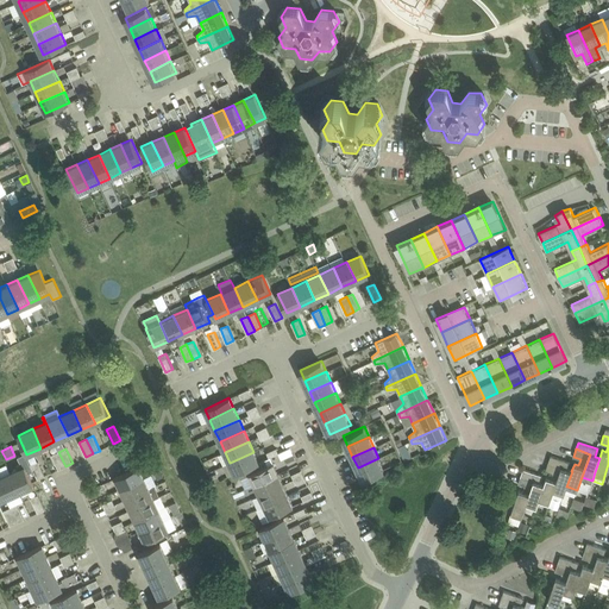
[(405,459),(412,457),(409,450),(402,453),(405,459)]
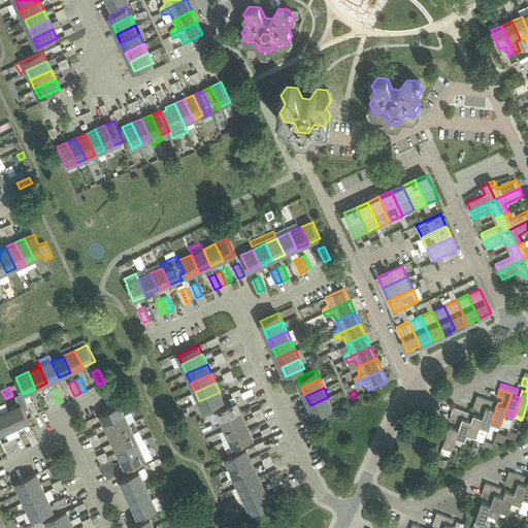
[(51,407),(57,404),(51,392),(44,394),(51,407)]
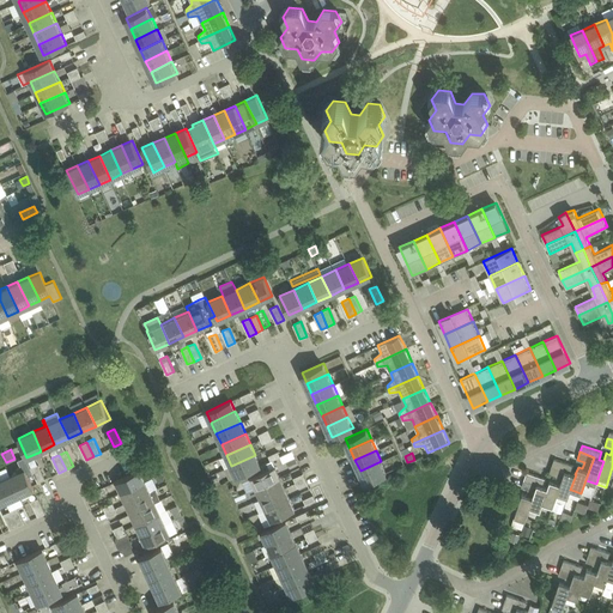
[(255,455),(231,466),(236,477),(240,475),(260,466),(260,465),(255,455)]
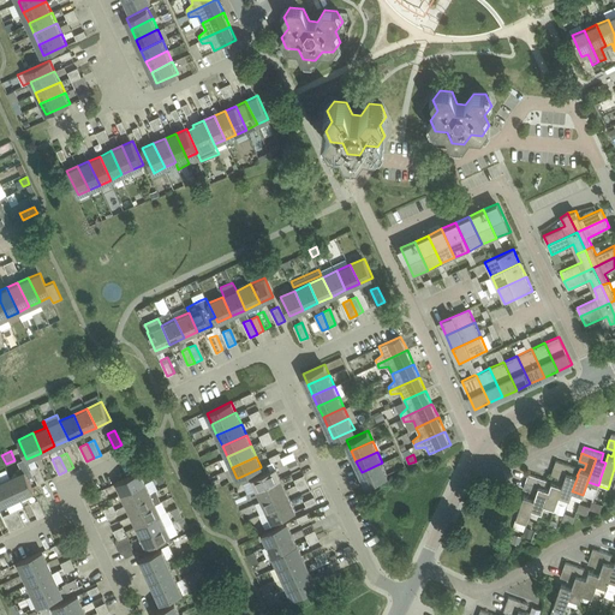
[(34,490),(29,479),(29,478),(34,476),(25,458),(18,461),(21,467),(17,470),(18,473),(11,477),(21,496),(34,490)]
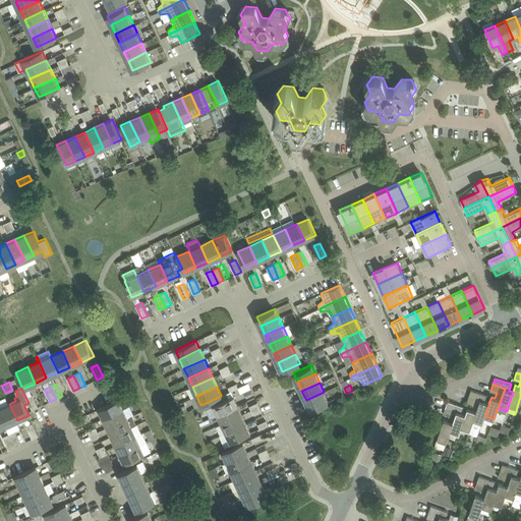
[(482,422),(485,416),(484,416),(489,403),(488,403),(485,402),(487,395),(471,390),(469,396),(481,400),(474,419),(482,422)]
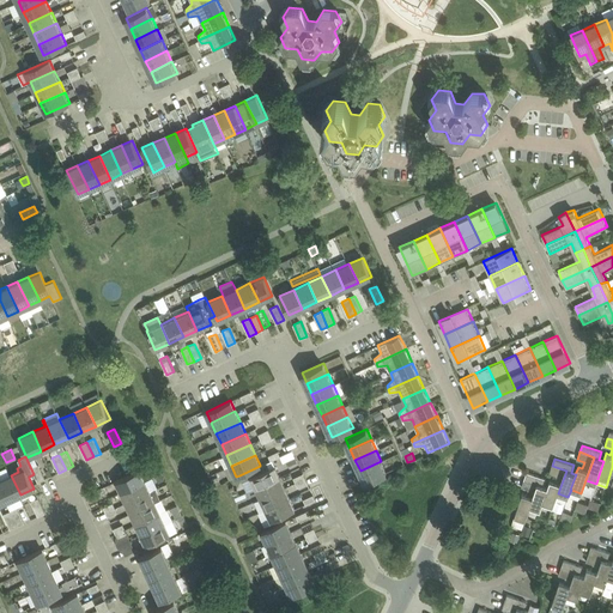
[(256,487),(280,477),(275,466),(272,467),(269,460),(260,465),(260,466),(240,475),(242,481),(252,477),(256,487)]
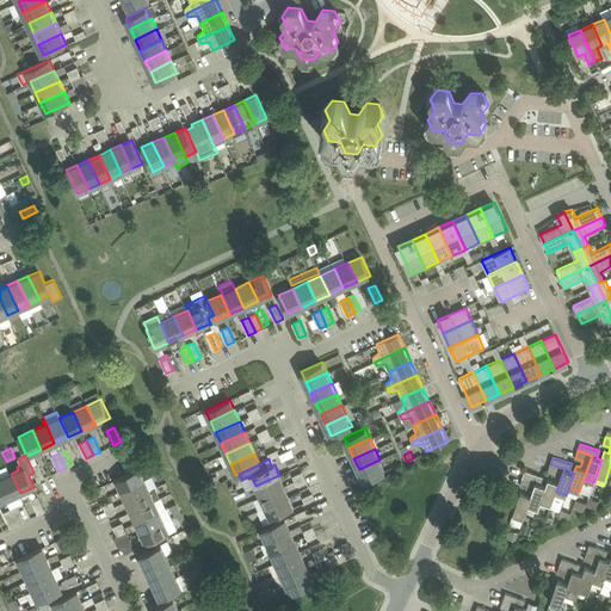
[(380,460),(359,469),(364,481),(386,470),(380,460)]
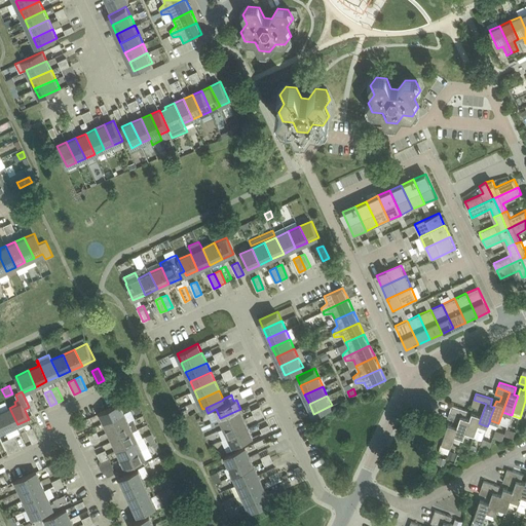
[(33,399),(27,401),(33,414),(39,411),(33,399)]
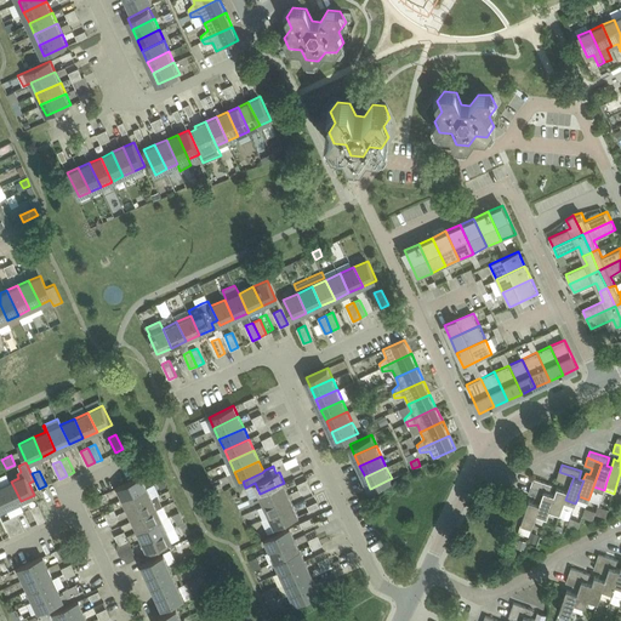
[(560,513),(565,500),(574,477),(559,472),(557,479),(564,482),(562,488),(558,486),(554,494),(556,494),(550,510),(560,513)]
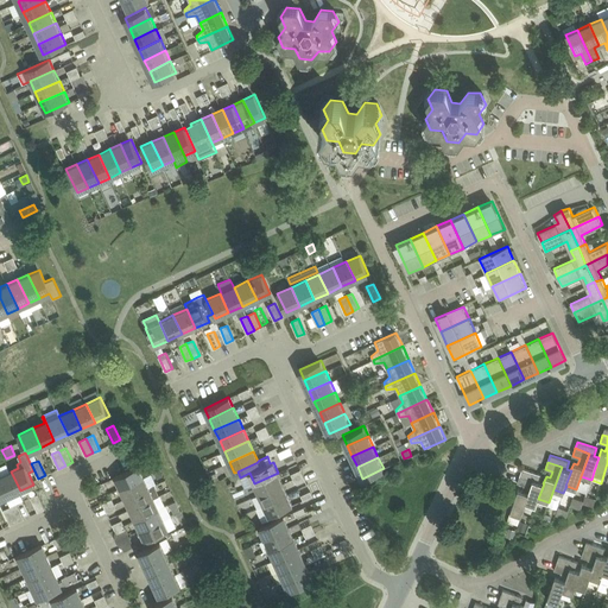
[(0,474),(10,470),(7,463),(0,466),(0,474)]
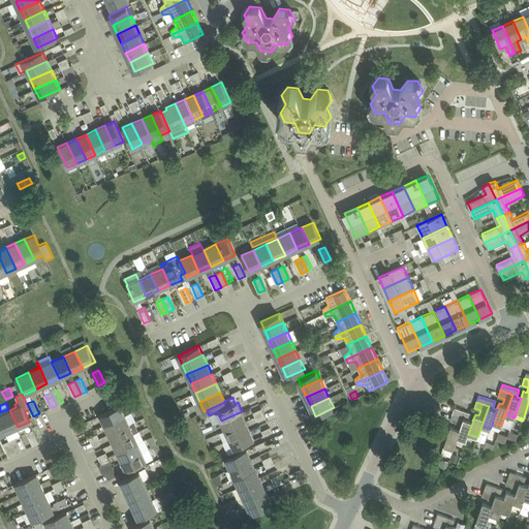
[(100,414),(104,425),(125,414),(121,405),(100,414)]
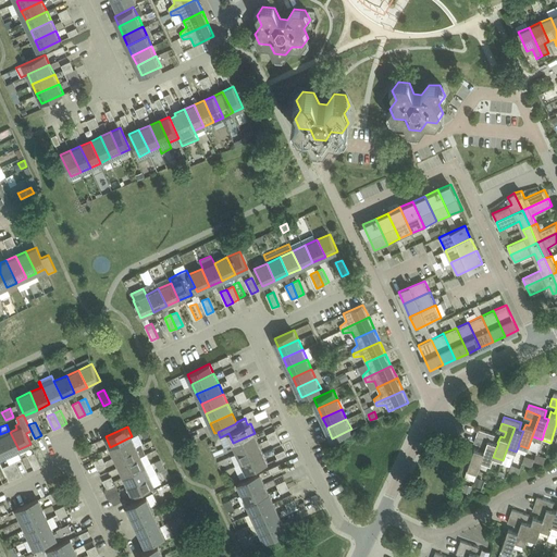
[(491,463),(493,457),(498,443),(497,443),(494,442),(496,435),(479,429),(477,435),(489,440),(482,460),(491,463)]
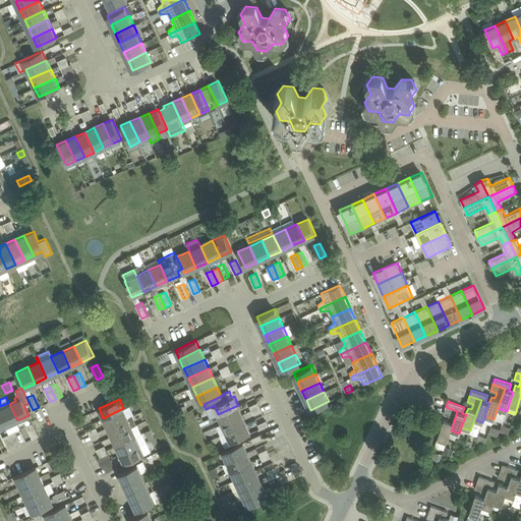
[(0,414),(5,426),(17,420),(9,404),(0,408),(0,414)]
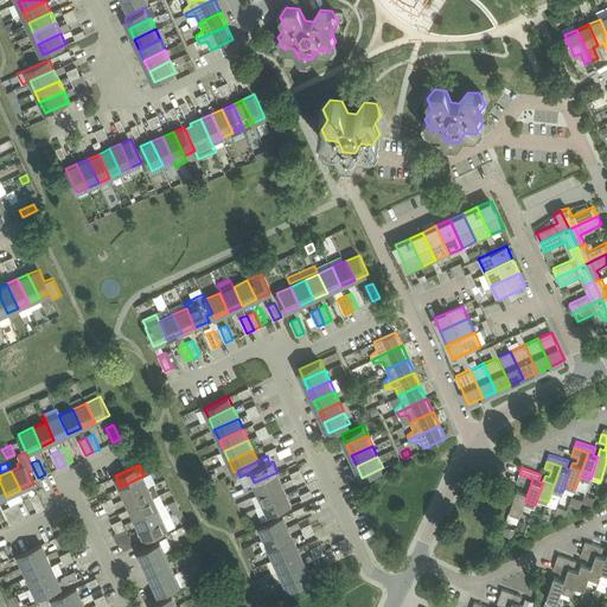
[(212,481),(219,479),(216,472),(209,475),(212,481)]
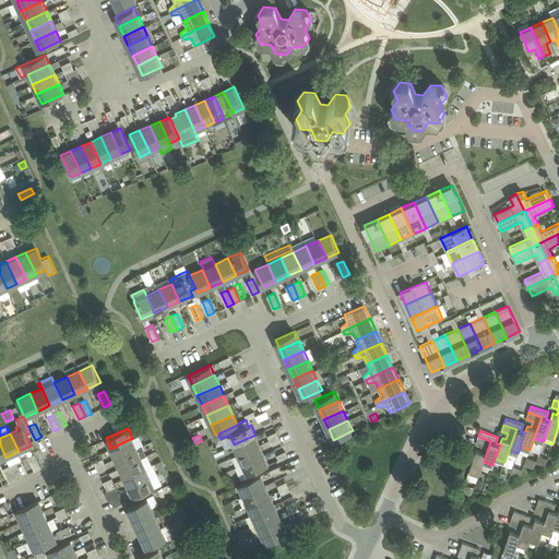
[(234,444),(239,454),(260,444),(256,435),(234,444)]
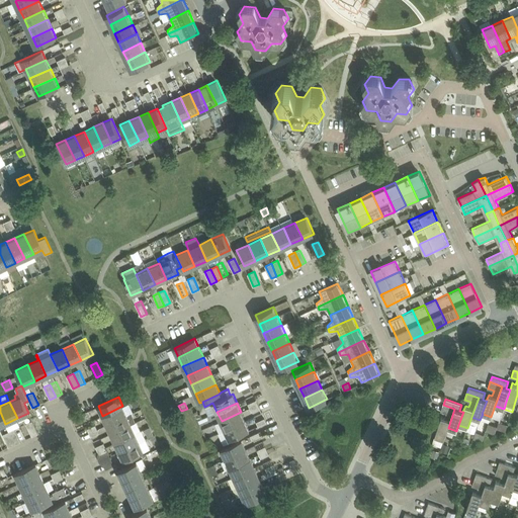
[(128,404),(122,406),(102,416),(106,425),(126,415),(132,413),(133,413),(128,404)]
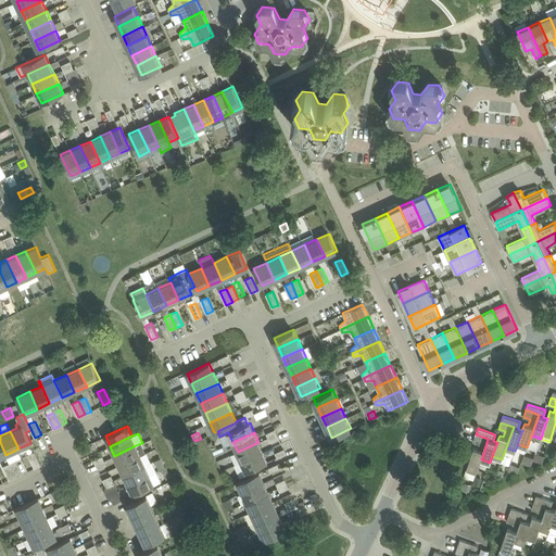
[(477,471),(481,459),(488,439),(476,434),(474,441),(479,443),(478,449),(474,447),(467,468),(477,471)]
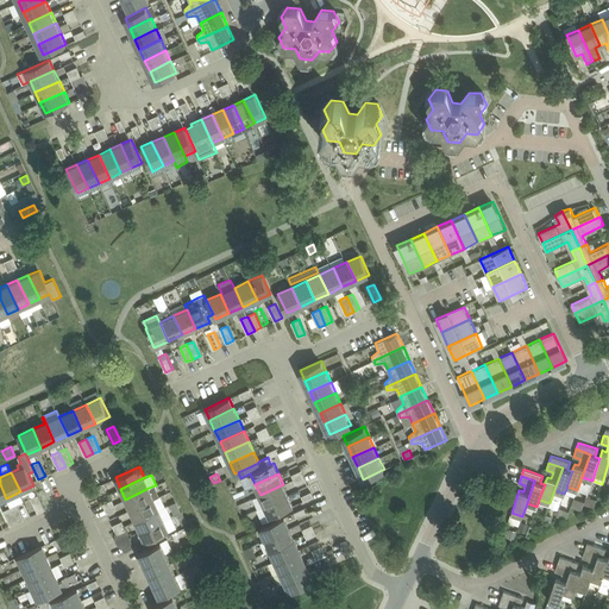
[(265,506),(288,495),(283,484),(261,495),(265,506)]
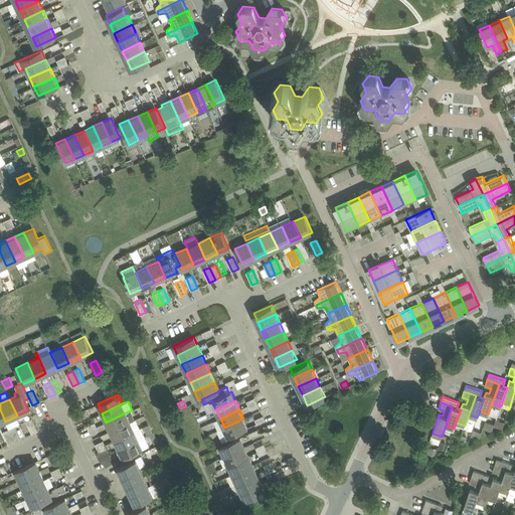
[(110,432),(130,421),(135,419),(131,410),(126,412),(106,422),(110,432)]
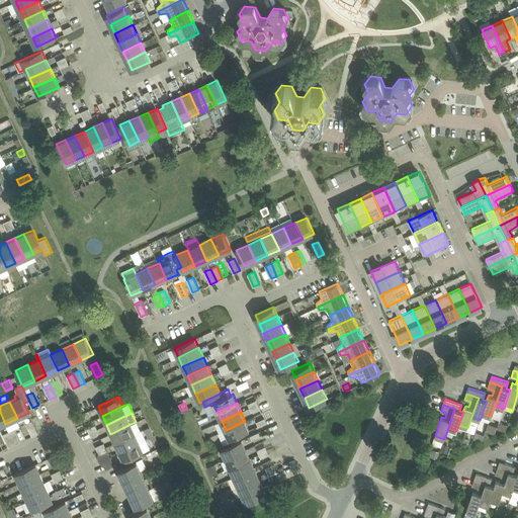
[(38,433),(32,421),(26,424),(32,436),(38,433)]
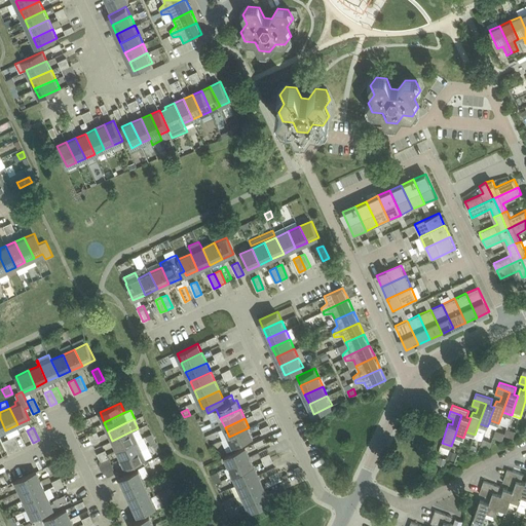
[(254,437),(249,427),(229,437),(233,446),(254,437)]
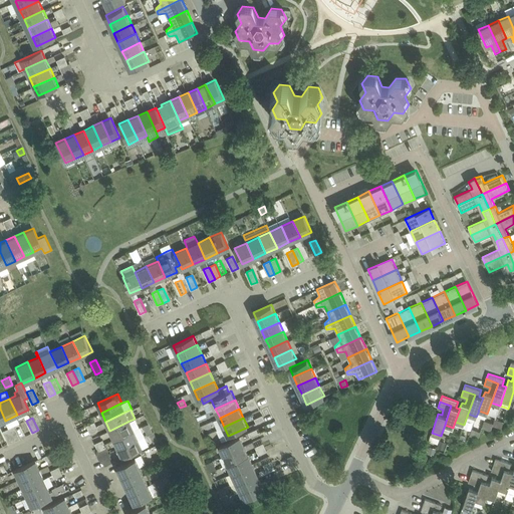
[(495,419),(493,425),(502,428),(502,427),(504,422),(495,419)]
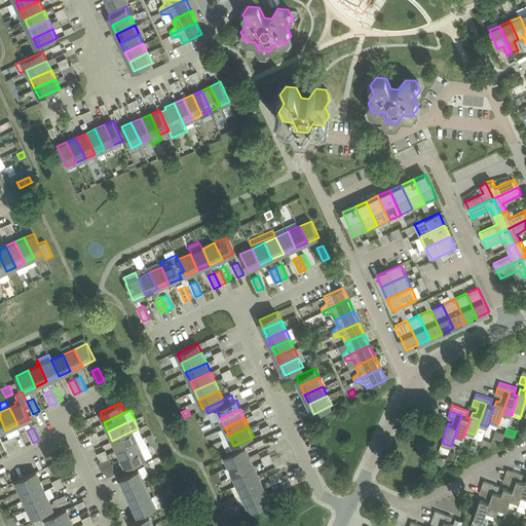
[(496,429),(493,438),(502,440),(504,435),(504,433),(496,429)]
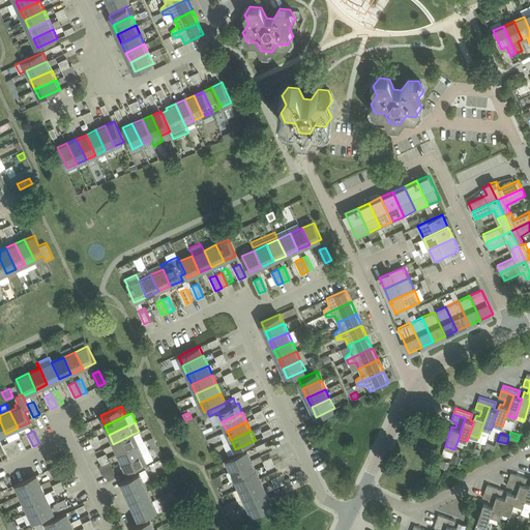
[(139,443),(134,434),(113,444),(117,452),(139,443)]
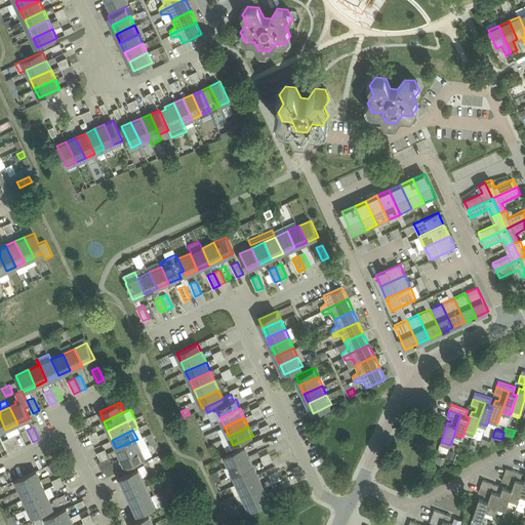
[(21,432),(15,434),(21,446),(26,444),(21,432)]
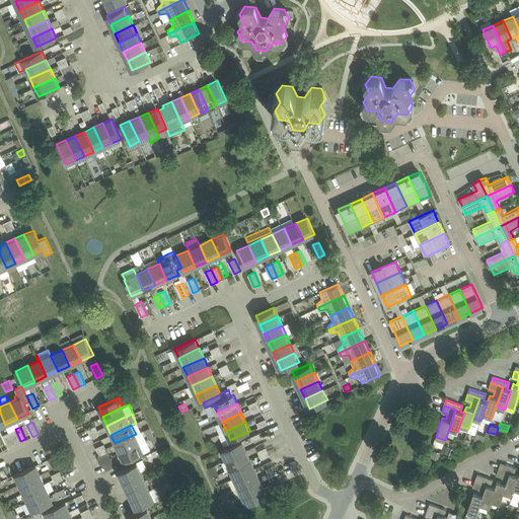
[(144,430),(148,439),(151,438),(154,437),(150,428),(144,430)]
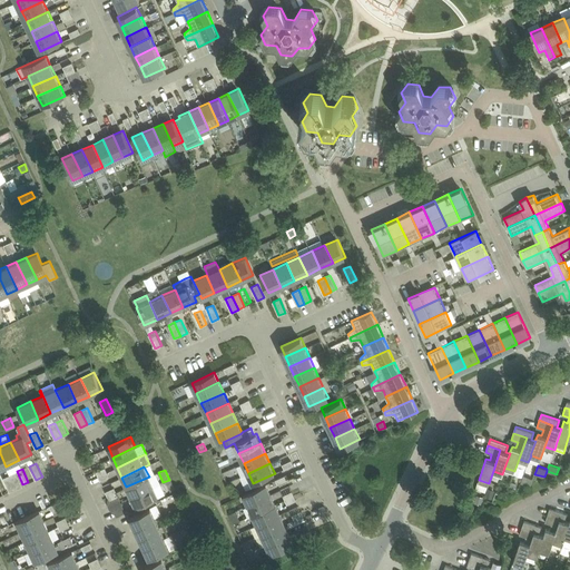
[(16,472),(10,475),(16,489),(22,485),(16,472)]
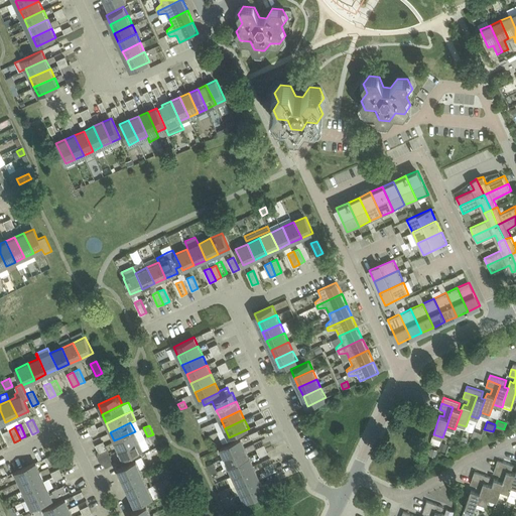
[(9,445),(14,442),(9,430),(3,432),(9,445)]
